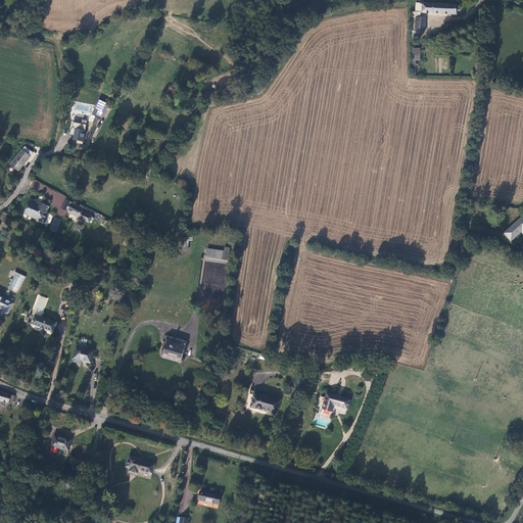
[(460,14),(461,10),(417,8),(416,17),(422,18),(457,19),(458,14),(460,14)]
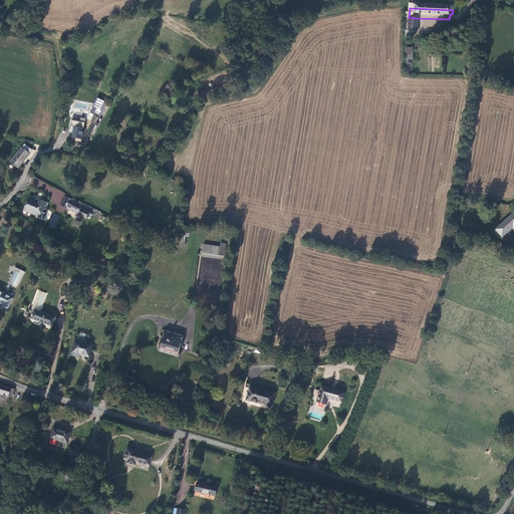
[(415,23),(407,23),(407,43),(414,43),(415,37),(418,37),(419,24),(415,23)]
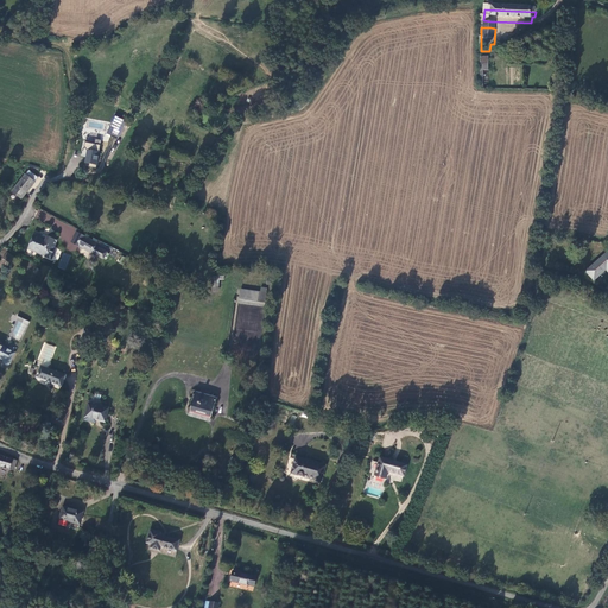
[(115,115),(107,132),(118,138),(126,121),(115,115)]
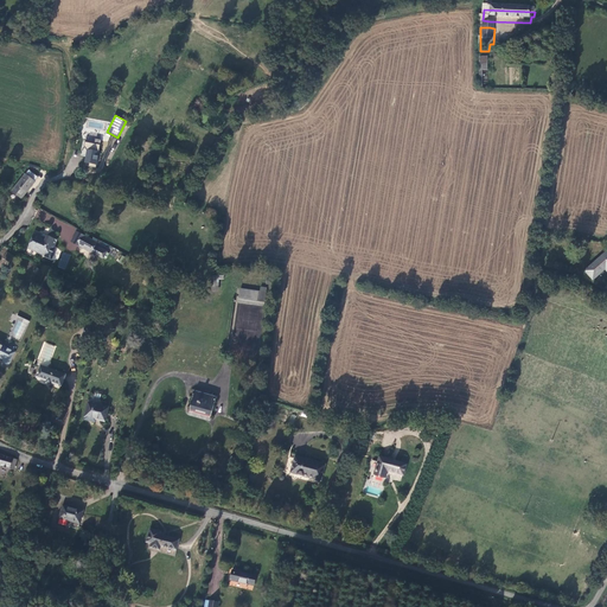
[(98,168),(100,155),(88,154),(85,166),(90,167),(98,168)]
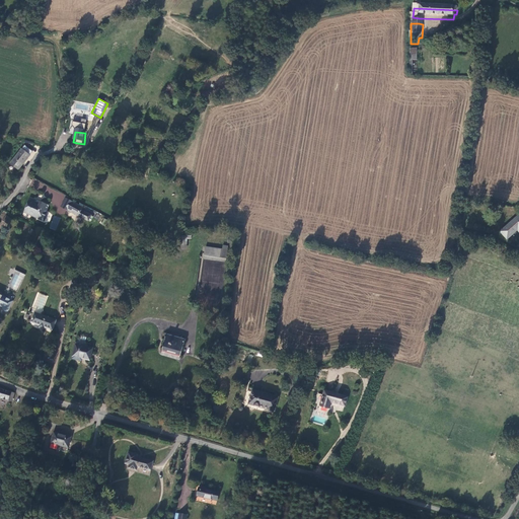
[(24,148),(9,165),(16,171),(22,165),(23,165),(32,154),(24,148)]
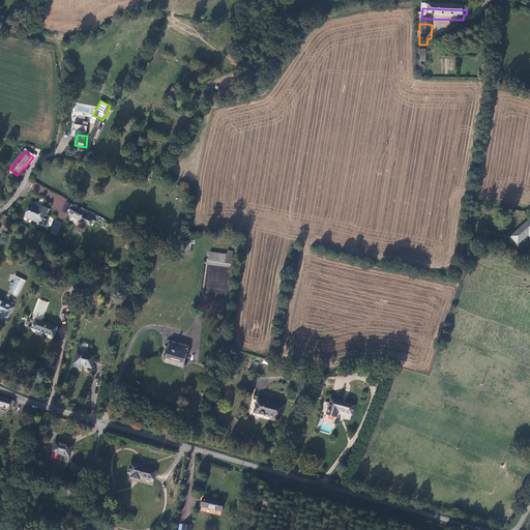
[(76,208),(67,203),(62,212),(71,216),(76,208)]
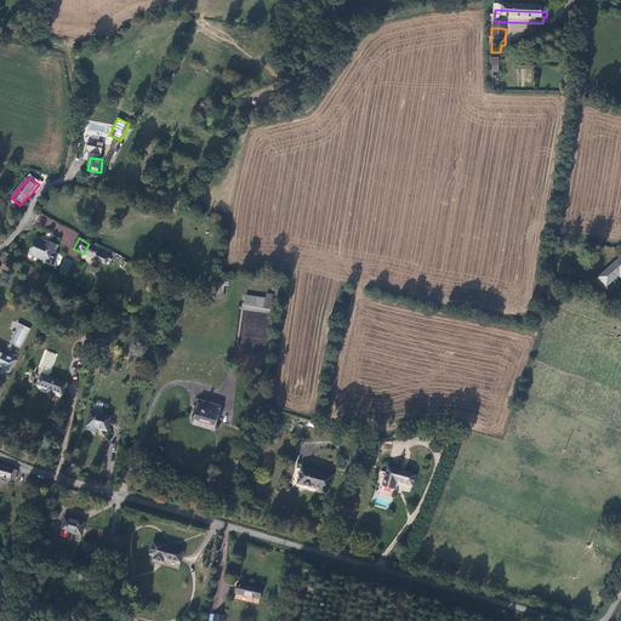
[(47,265),(50,266),(51,263),(53,263),(56,257),(53,256),(58,245),(51,241),(50,245),(46,244),(46,245),(43,244),(41,244),(41,241),(34,239),(28,257),(46,265),(47,265)]
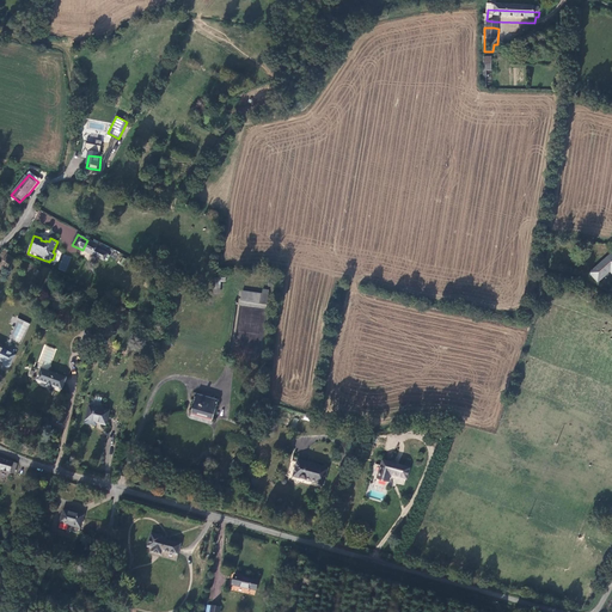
[(83,250),(93,256),(104,262),(108,255),(97,249),(98,245),(87,240),(83,250)]
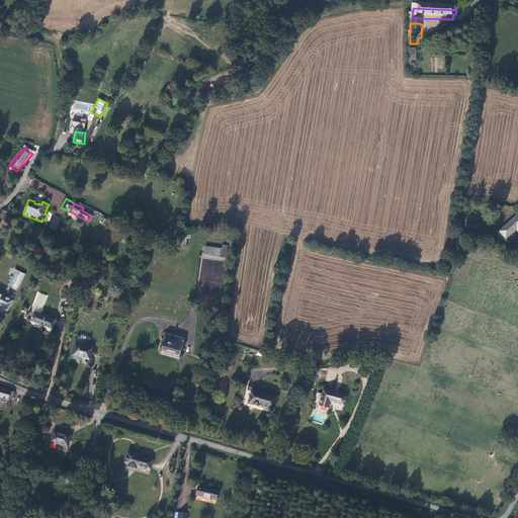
[(9,213),(6,219),(11,223),(15,217),(9,213)]
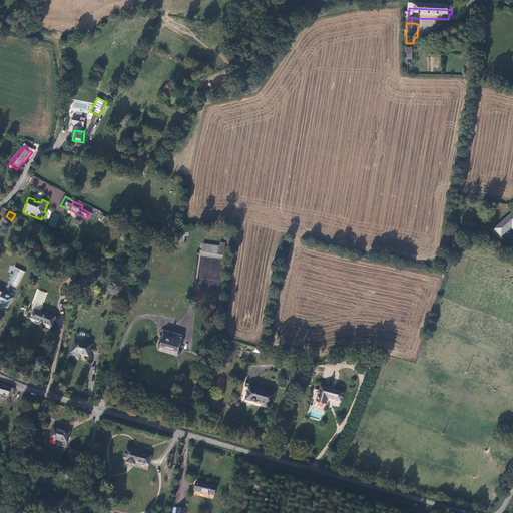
[(53,212),(48,225),(55,227),(60,215),(53,212)]
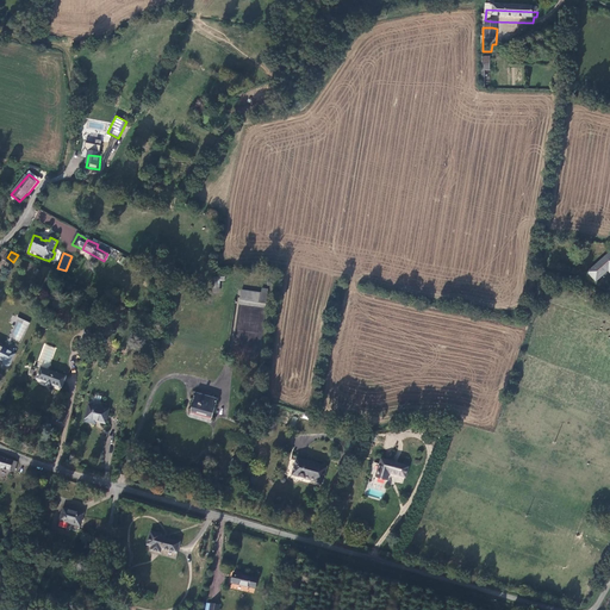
[(609,259),(589,278),(595,286),(608,275),(609,278),(609,259)]
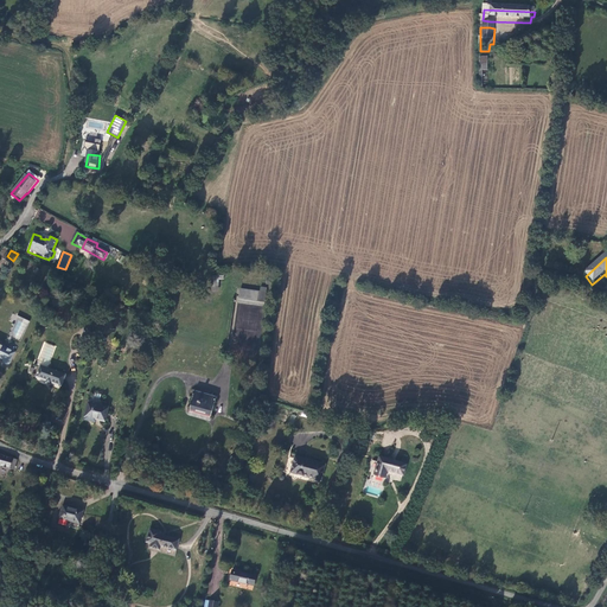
[(122,260),(119,266),(126,269),(128,262),(122,260)]
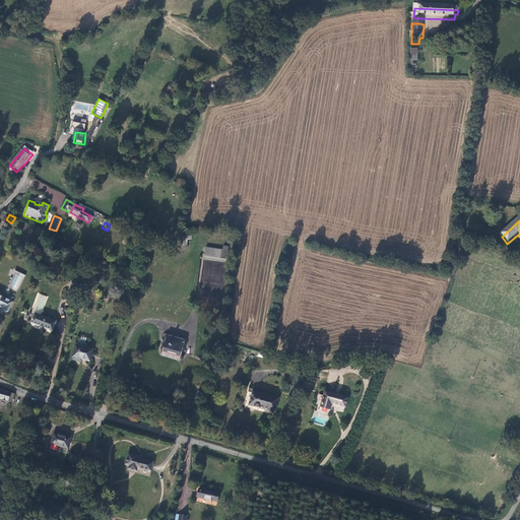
[(222,245),(222,249),(204,247),(203,259),(226,262),(229,246),(222,245)]
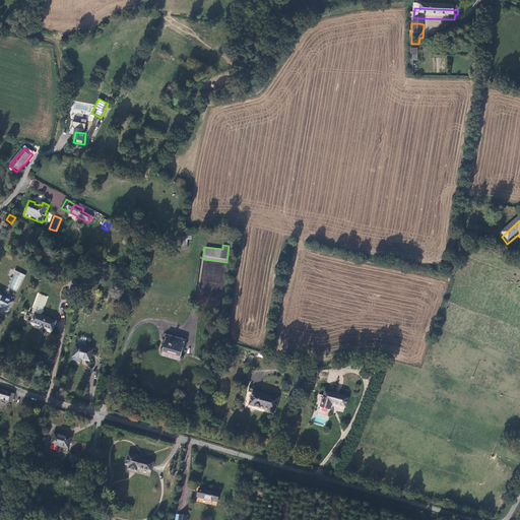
[(80,291),(75,290),(72,302),(77,304),(80,291)]
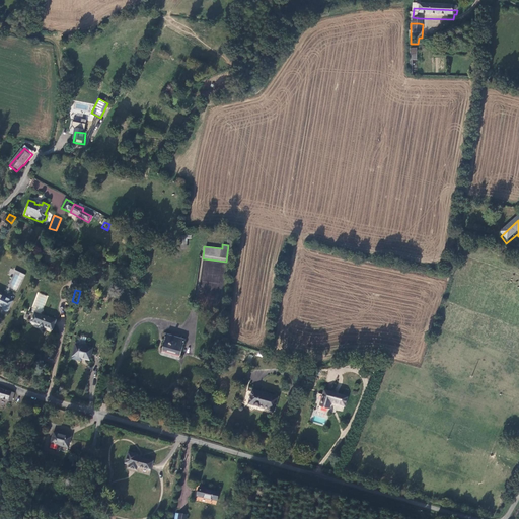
[(7,310),(8,309),(12,301),(0,294),(0,304),(3,306),(2,308),(3,310),(4,311),(6,311),(7,310)]
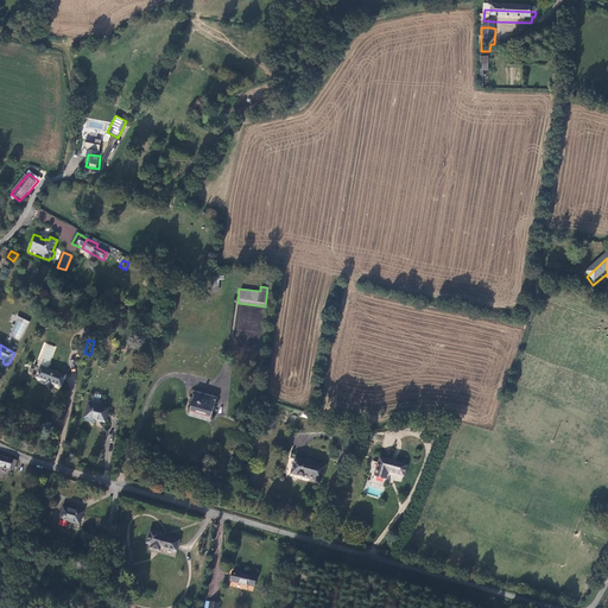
[(37,369),(42,371),(37,381),(61,392),(65,381),(48,374),(56,353),(46,349),(37,369)]
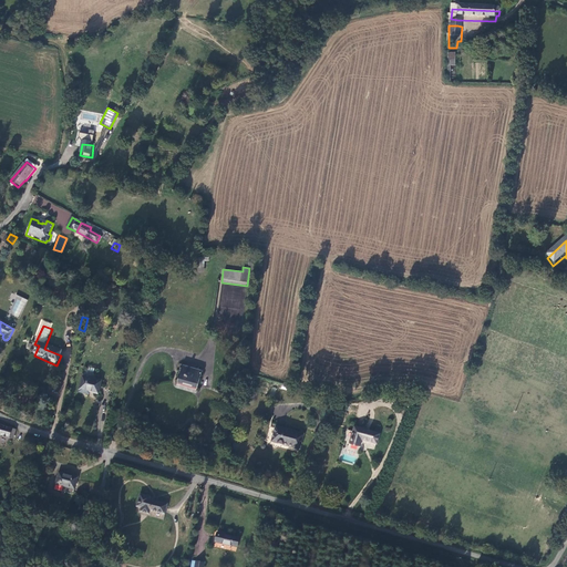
[(176,384),(196,391),(200,375),(181,370),(176,384)]
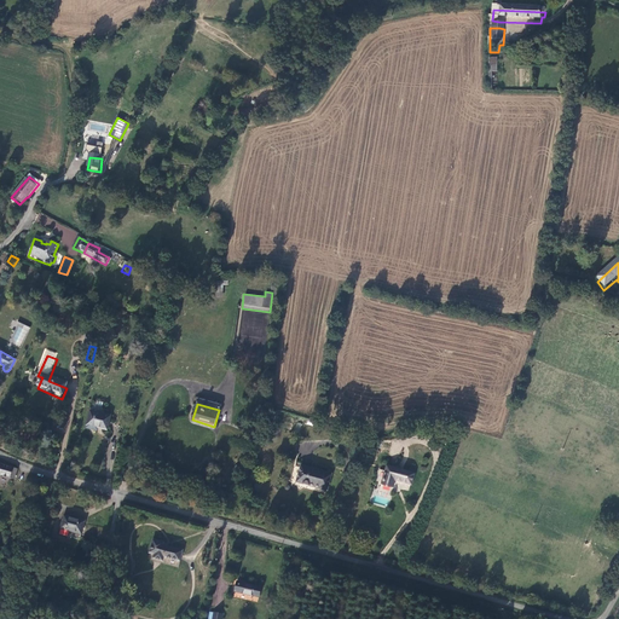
[(106,435),(110,421),(90,415),(87,428),(100,433),(106,435)]
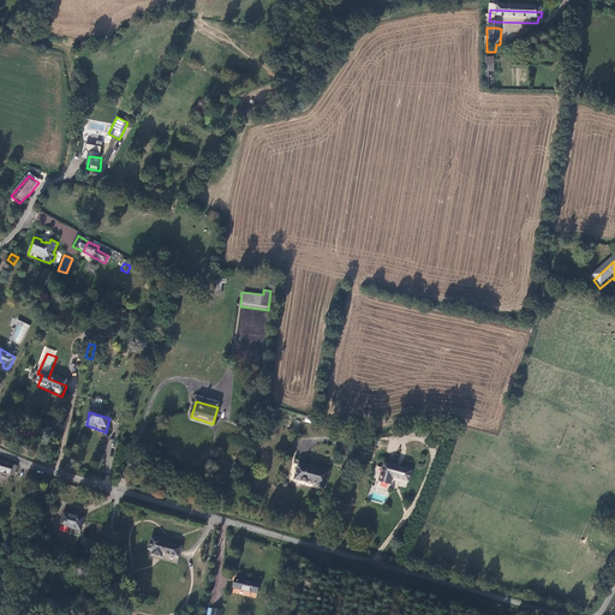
[(0,476),(12,481),(17,471),(0,465),(0,476)]
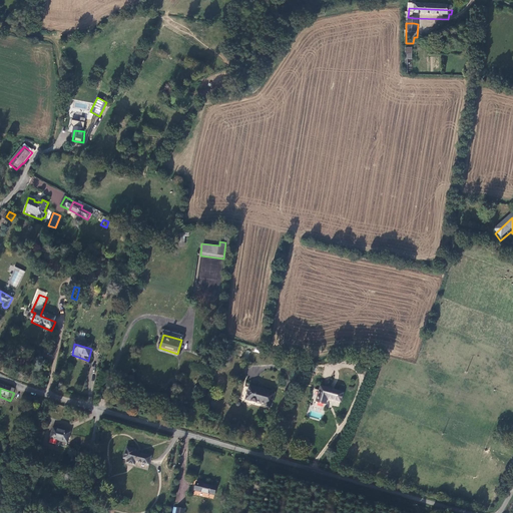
[(329,402),(342,405),(345,397),(327,393),(322,391),(319,406),(327,408),(329,402)]
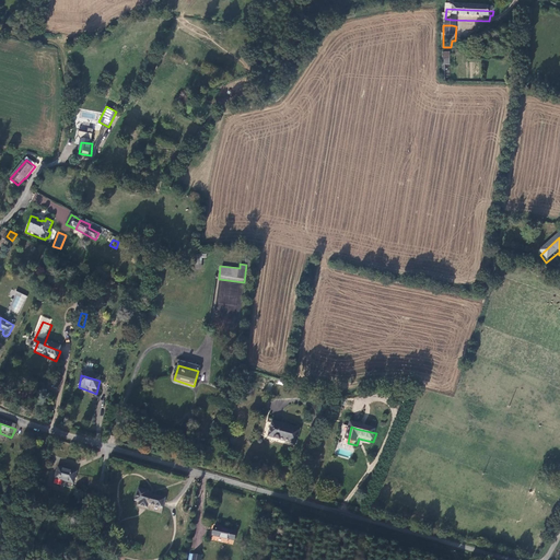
[(279,430),(271,428),(267,441),(293,450),(298,434),(280,428),(279,430)]
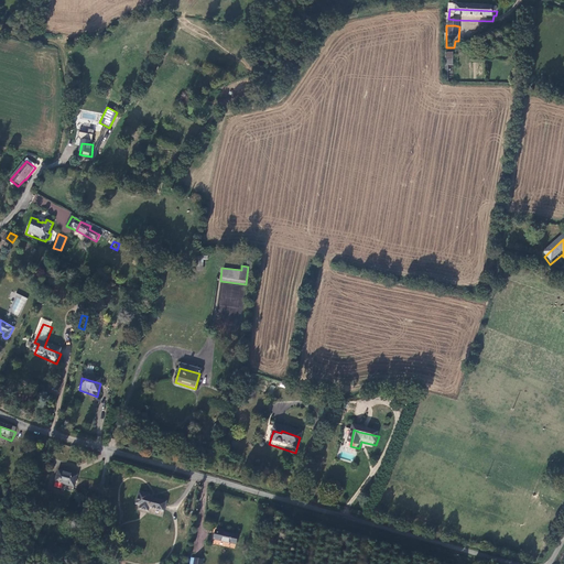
[(76,478),(57,474),(54,490),(73,495),(76,478)]
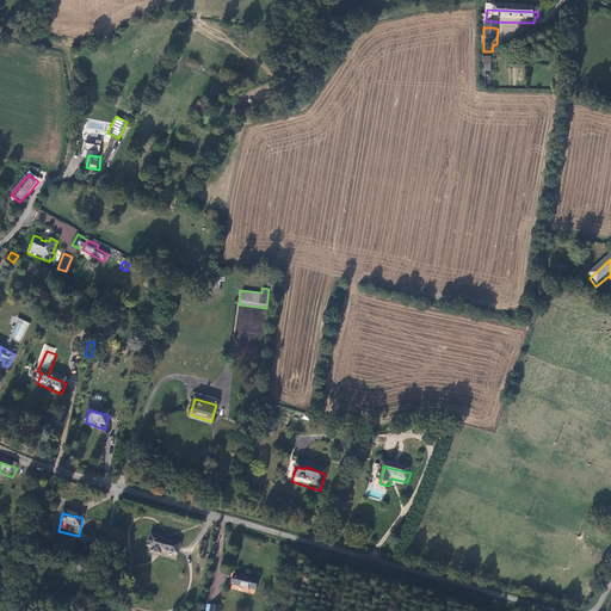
[(160,541),(161,538),(150,536),(147,548),(152,549),(150,554),(160,556),(161,553),(177,555),(179,545),(160,541)]
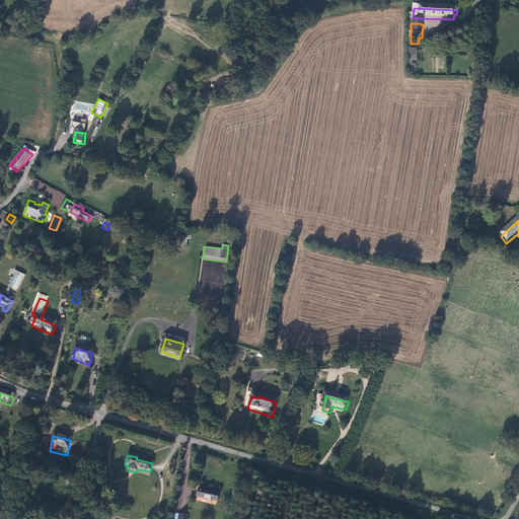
[(197,499),(217,504),(219,496),(199,491),(197,499)]
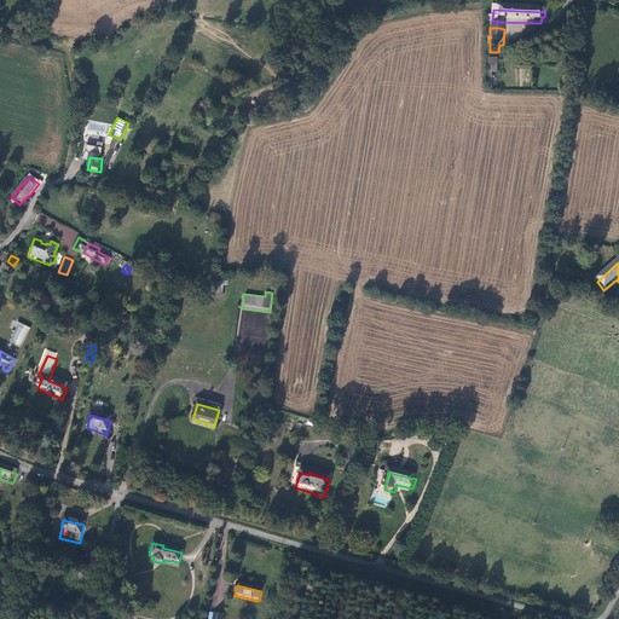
All buildings are outlined.
